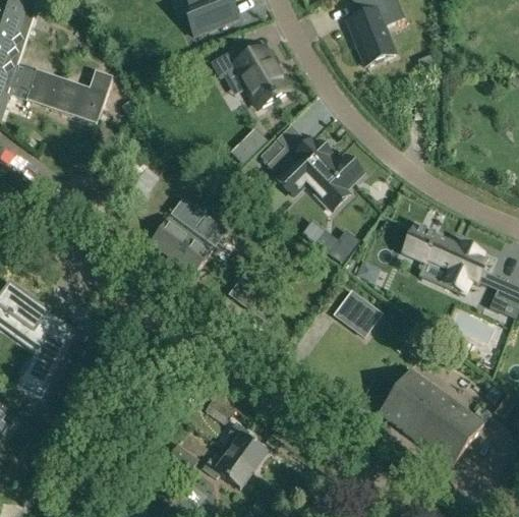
[(0,112),(9,85),(27,92),(24,99),(95,123),(111,76),(94,70),(88,88),(75,83),(74,83),(35,69),(17,63),(35,10),(39,0),(0,0),(0,112)]
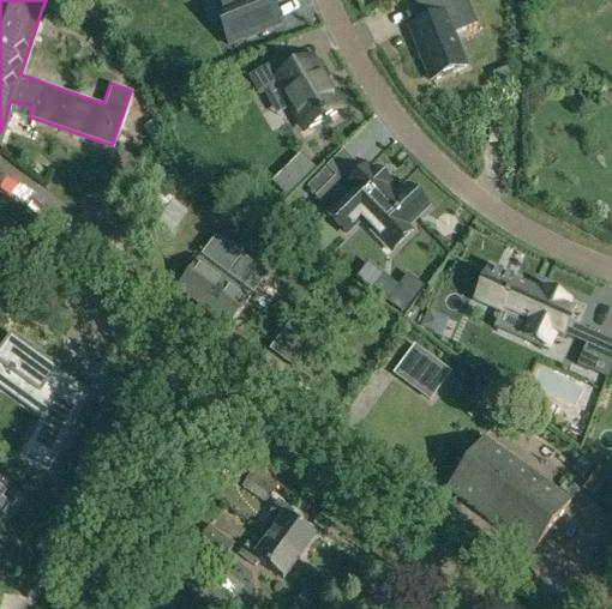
[(219,0),(222,10),(215,13),(227,42),(274,23),(279,22),(270,1),(273,0),(219,0)]
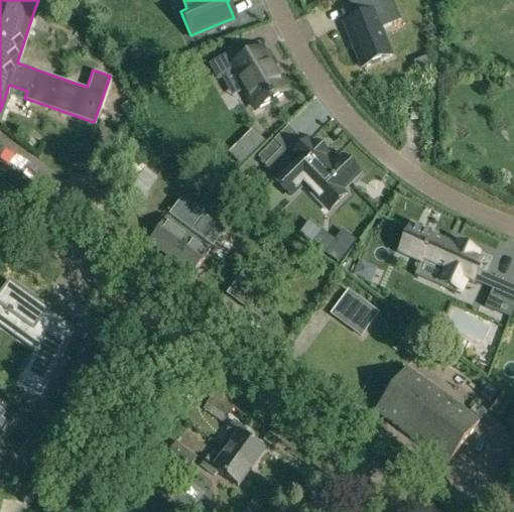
[(348,0),(354,15),(342,20),(360,66),(390,53),(379,26),(399,18),(392,0),(348,0)]
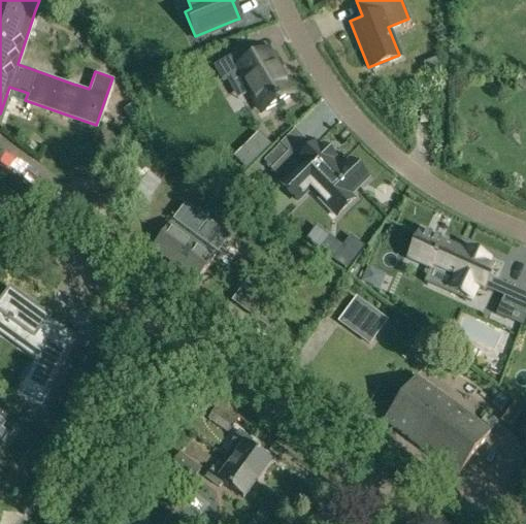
[(221,78),(237,69),(261,109),(291,92),(265,47),(250,57),(248,53),(250,51),(245,44),(212,64),(221,78)]
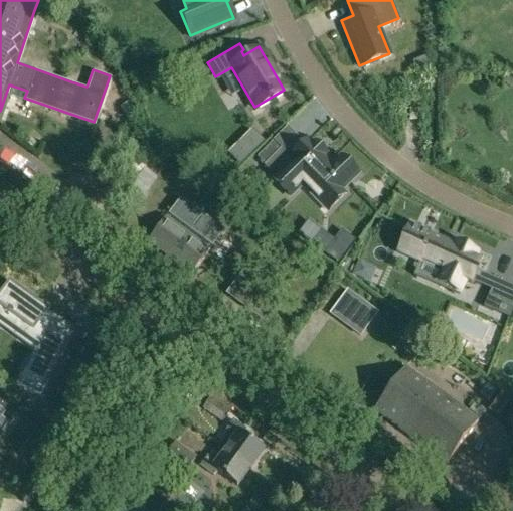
[(411,55),(414,65),(430,59),(425,50),(411,55)]
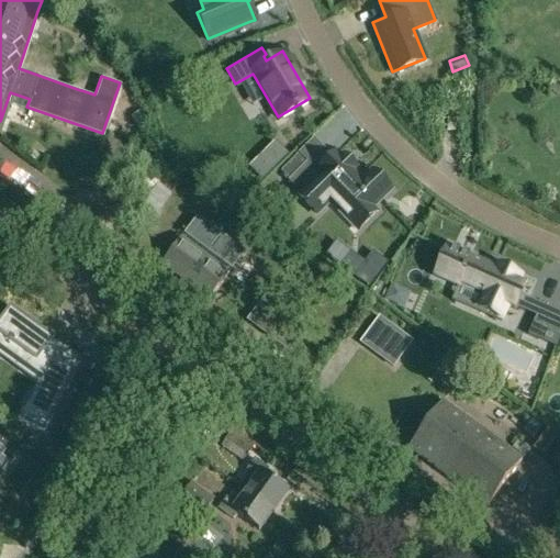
[(273,138),(252,159),(265,173),(287,152),(273,138)]
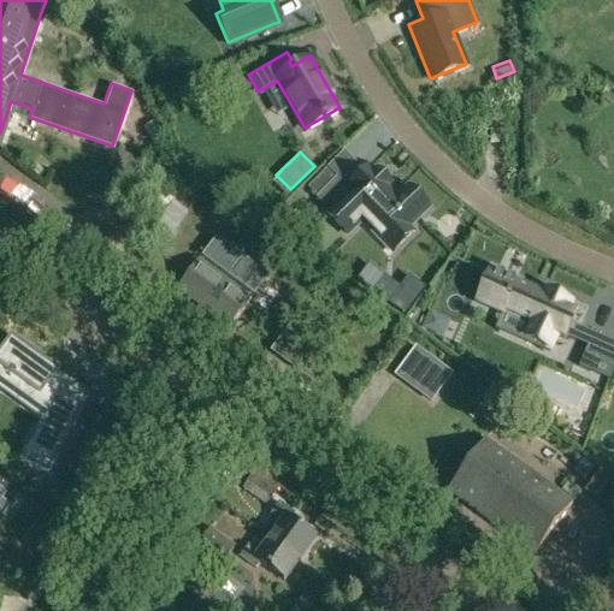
[(366,164),(362,168),(346,184),(336,173),(335,175),(316,194),(329,208),(325,211),(346,231),(358,220),(388,251),(413,226),(408,223),(426,205),(406,184),(396,194),(366,164)]
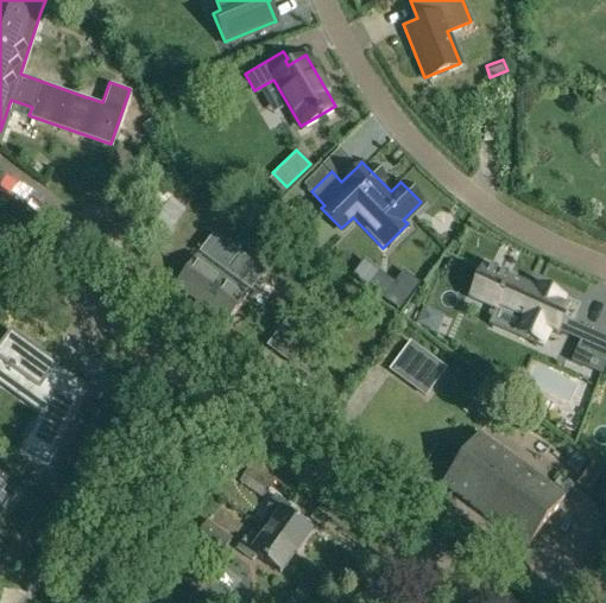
[(245,293),(241,290),(245,285),(248,289),(251,286),(250,285),(260,270),(262,271),(263,270),(212,230),(197,249),(201,253),(197,258),(194,254),(174,281),(225,319),(245,293)]
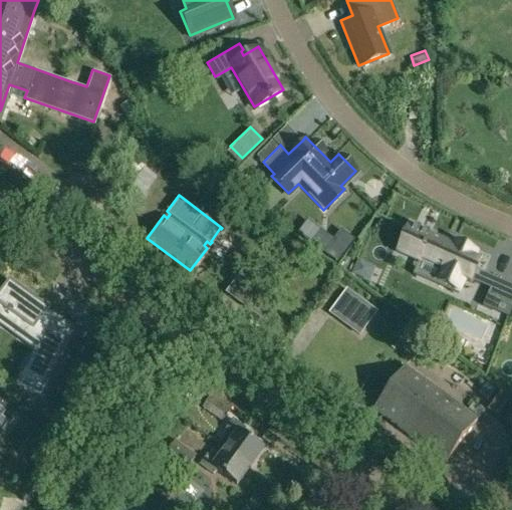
[(408,254),(417,258),(419,255),(443,266),(437,278),(451,284),(451,285),(457,288),(463,275),(477,281),(482,270),(474,266),(477,259),(472,256),(475,249),(454,240),(451,246),(443,242),(444,240),(427,233),(428,231),(413,224),(412,226),(407,224),(401,239),(397,249),(409,254),(408,254)]
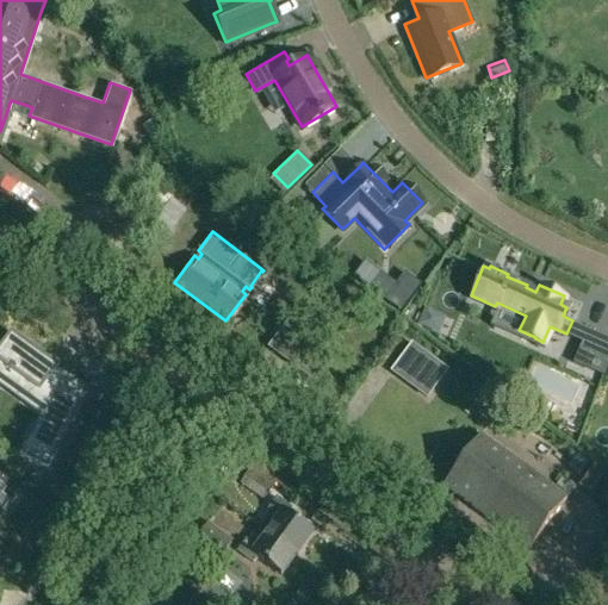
[(607,335),(585,325),(579,340),(576,347),(606,360),(607,354),(607,335)]
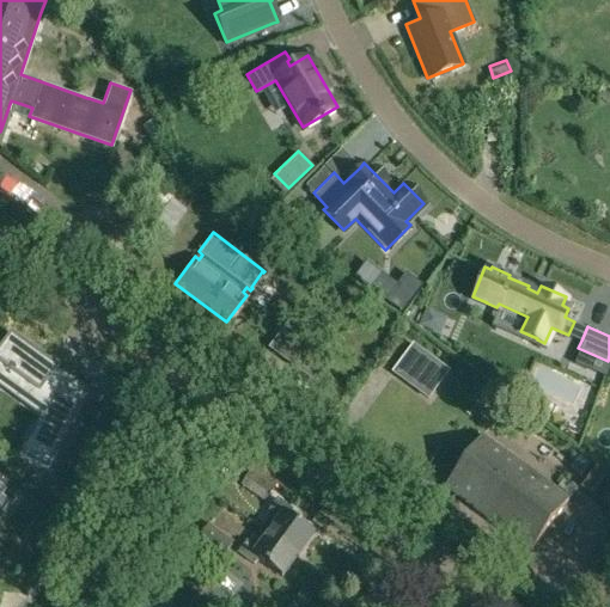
[(8,330),(0,341),(0,361),(46,394),(37,412),(17,452),(46,466),(86,386),(8,330)]
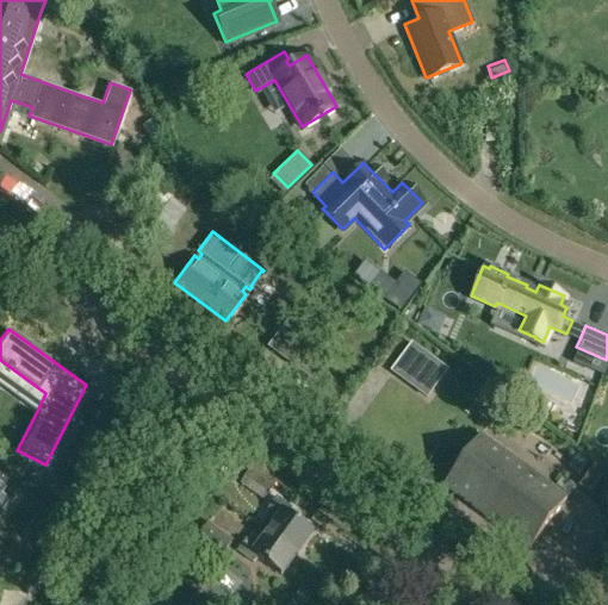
[(290,363),(311,379),(332,351),(311,336),(290,363)]
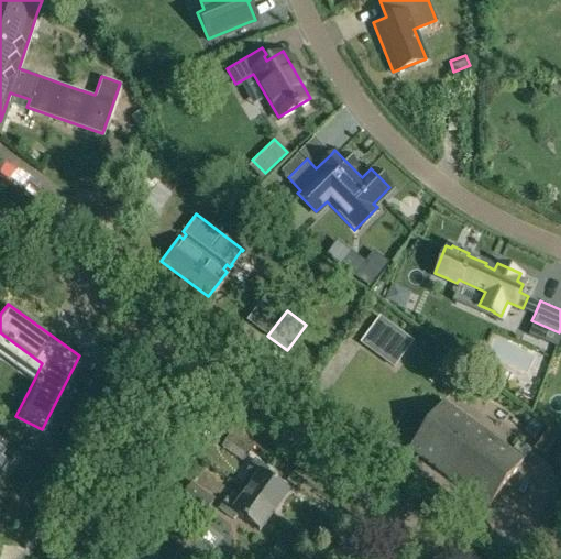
[(411,339),(378,314),(359,340),(392,365),(411,339)]
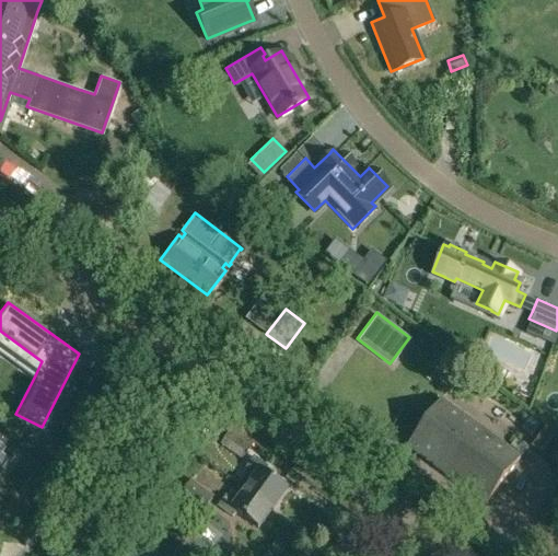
[(529,319),(524,331),(535,335),(541,324),(529,319)]
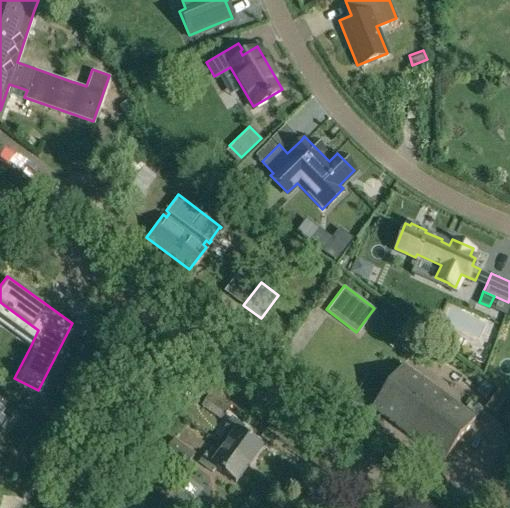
[(371,404),(373,406),(443,458),(447,453),(451,447),(473,417),(401,363),(388,380),(383,388),(371,404)]
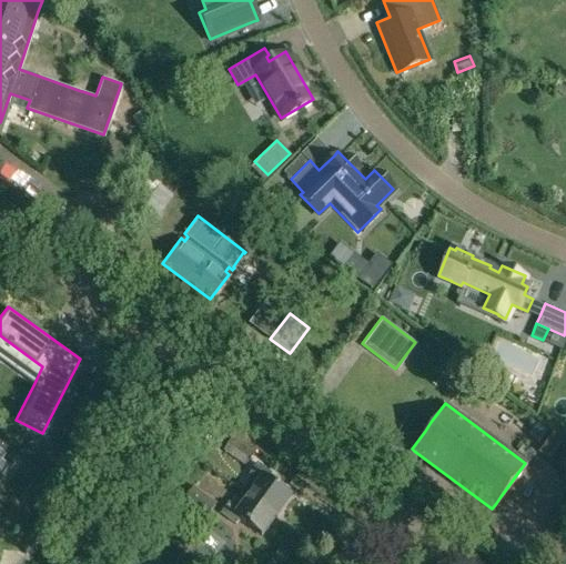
[(220,447),(244,464),(252,452),(230,436),(220,447)]
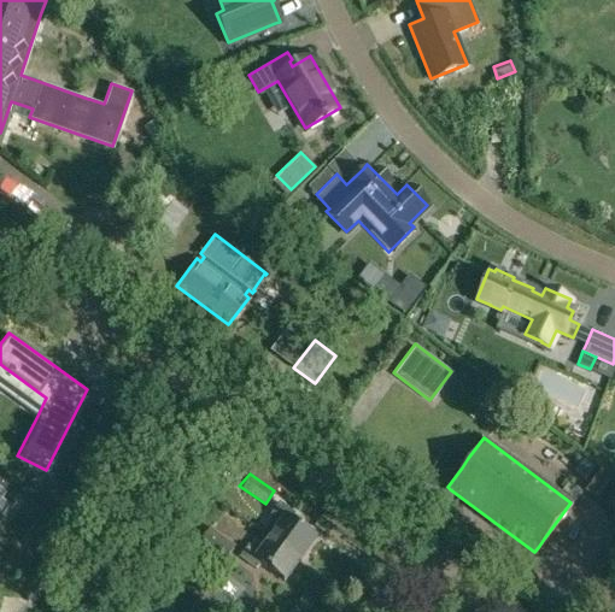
[(0,519),(18,495),(0,482),(0,519)]
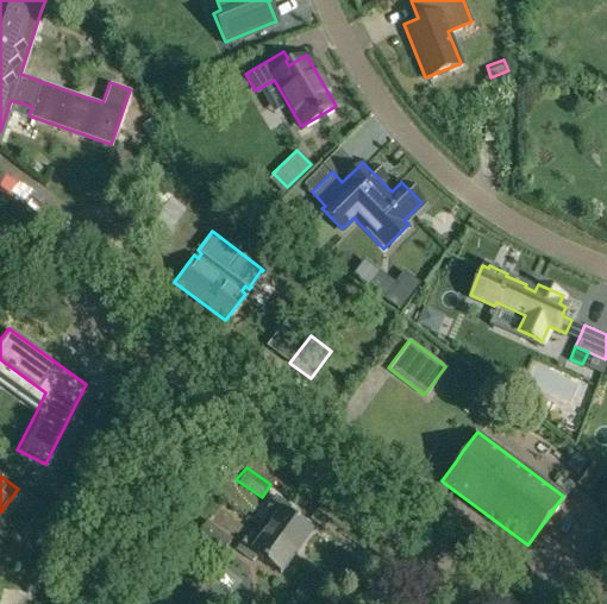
[(276,514),(266,529),(294,549),(310,528),(287,510),(289,507),(271,492),(262,503),(276,514)]
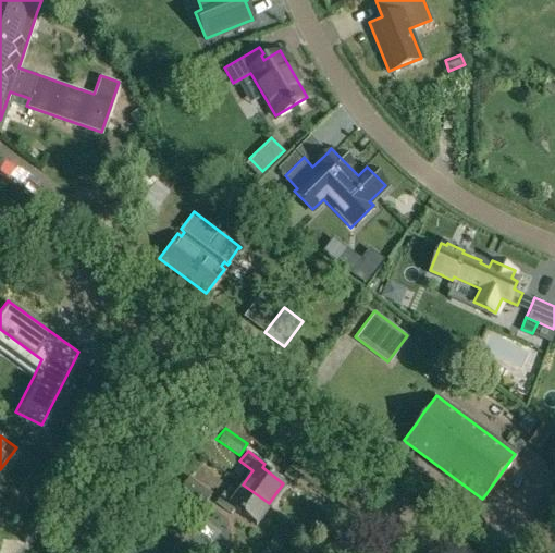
[(210,491),(188,475),(177,490),(199,506),(210,491)]
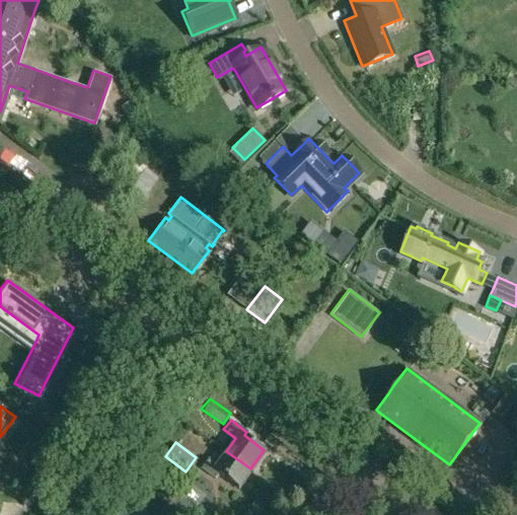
[(237,487),(250,468),(226,451),(217,463),(207,457),(201,466),(214,475),(217,471),(237,487)]
